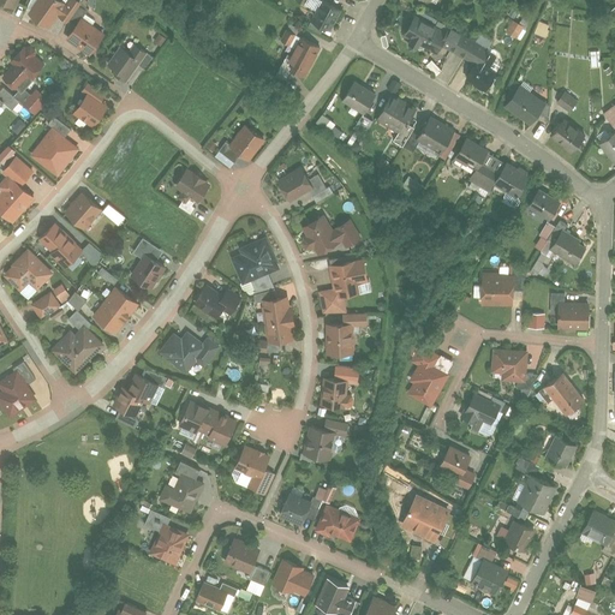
[(37,0),(28,13),(48,29),(61,12),(63,13),(60,17),(67,22),(83,1),(81,0),(71,0),(67,6),(66,5),(67,4),(61,0),(37,0)]
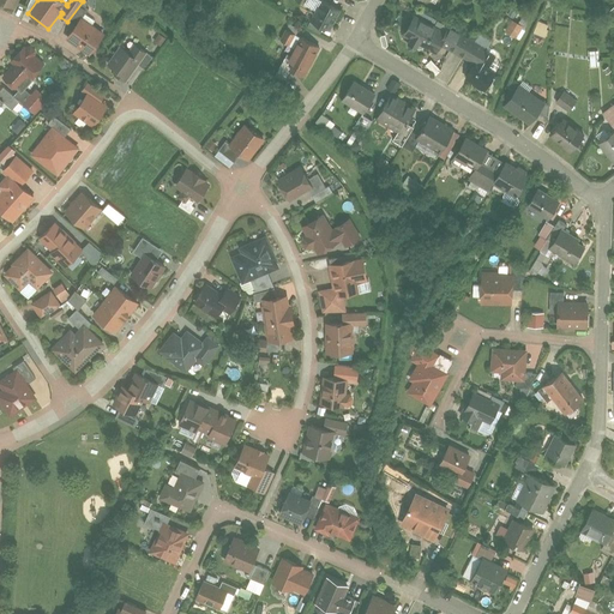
[(331,29),(343,8),(327,0),(318,0),(317,2),(317,4),(318,5),(311,18),(313,18),(325,25),(331,29)]
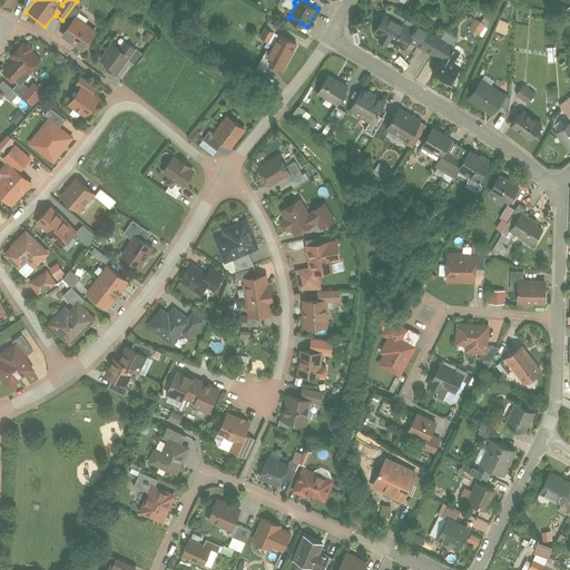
[(405,23),(384,12),(375,30),(382,33),(379,39),(379,42),(384,46),(387,45),(391,39),(396,41),(399,39),(403,29),(405,23)]
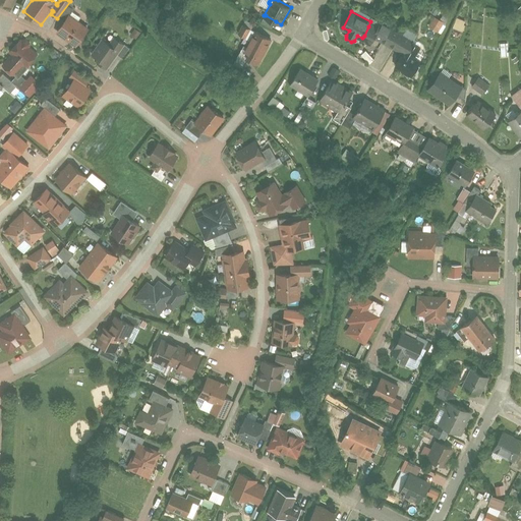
[(70,13),(56,33),(76,48),(91,29),(70,13)]
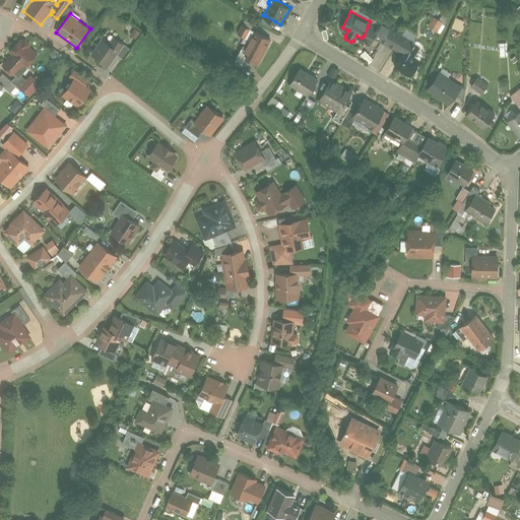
[(272,27),(275,21),(265,15),(261,21),(272,27)]
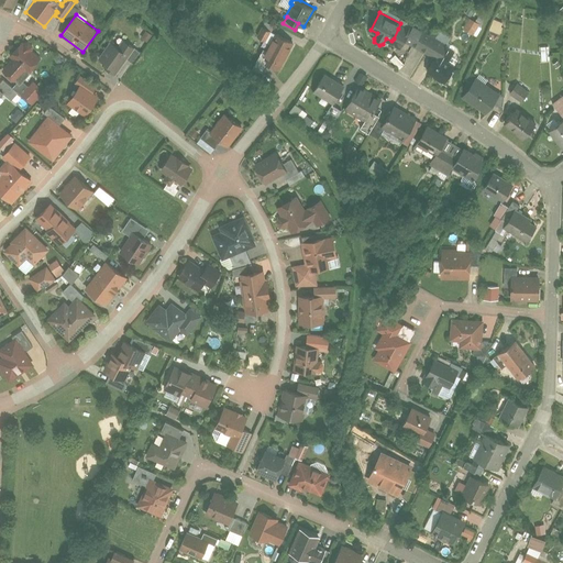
[(481,24),(470,18),(463,29),(475,35),(481,24)]
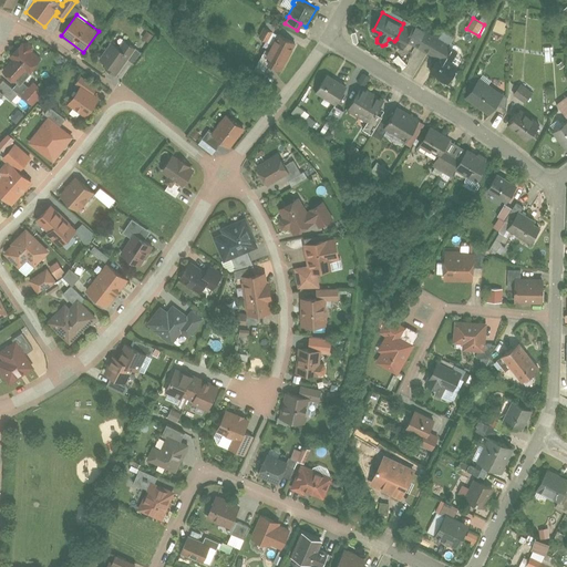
[(507,23),(498,19),(493,32),(503,37),(507,28),(505,27),(507,23)]
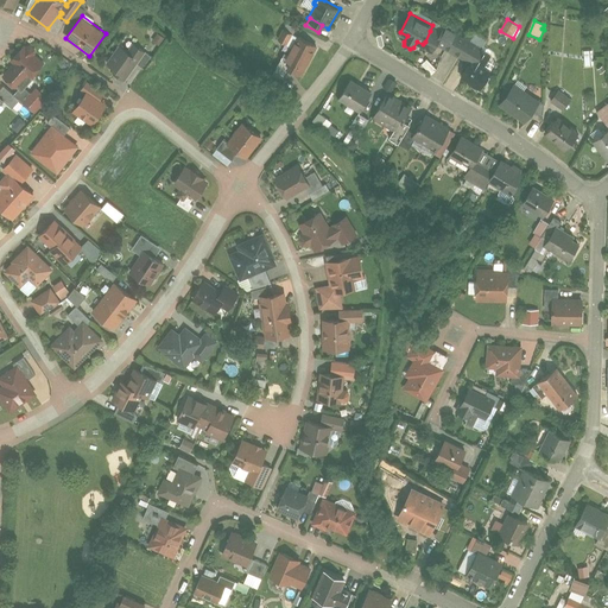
[(438,36),(441,37),(437,43),(469,62),(474,64),(476,65),(486,50),(472,42),(444,26),(438,36)]
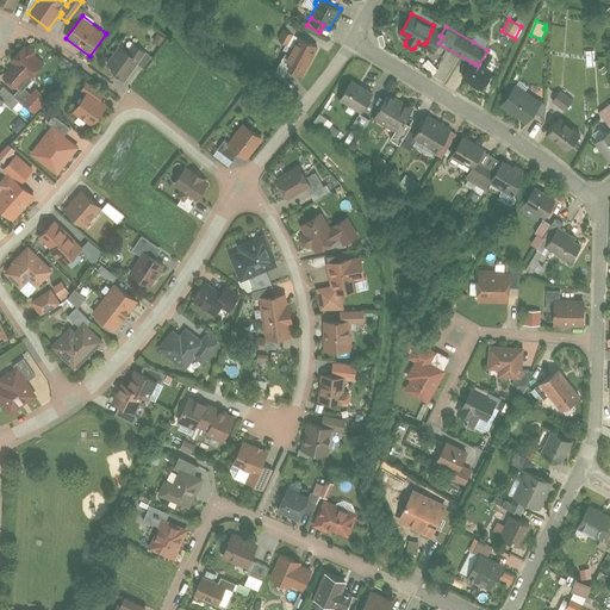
[(279,38),(288,43),(294,33),(285,27),(279,38)]
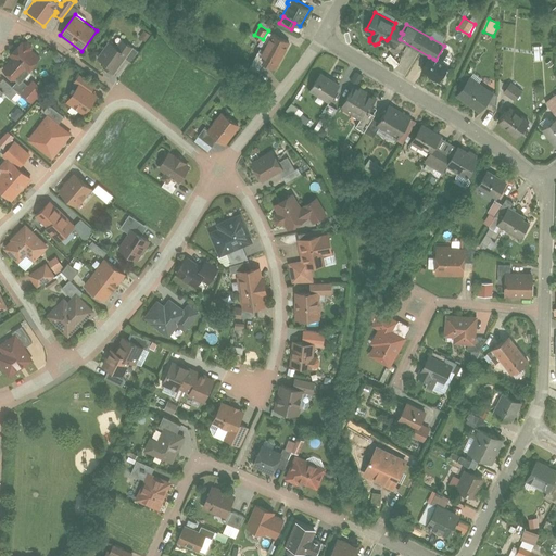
[(393,47),(395,45),(396,46),(400,39),(403,34),(401,33),(393,28),(389,38),(389,41),(389,45),(393,47)]
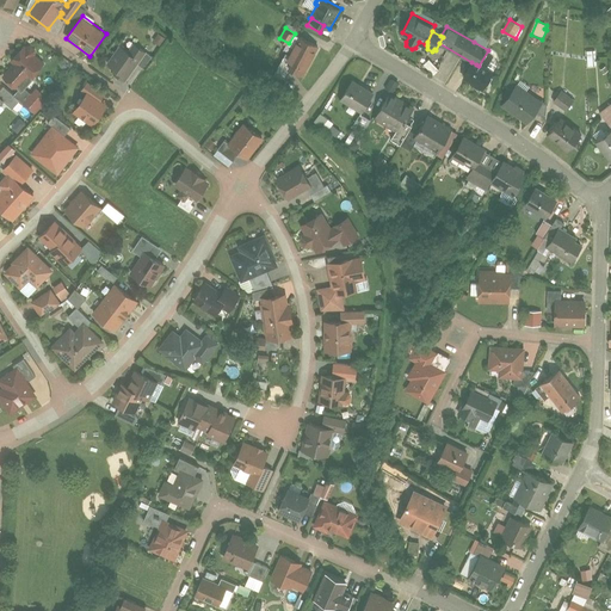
[(480,31),(474,42),(488,50),(491,47),(487,44),(491,37),(480,31)]
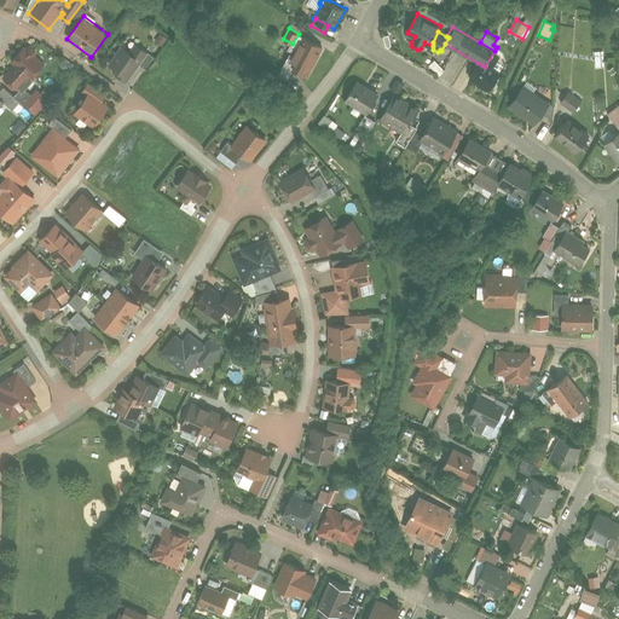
[(291,45),(296,48),(304,36),(299,34),(293,44),(291,45)]
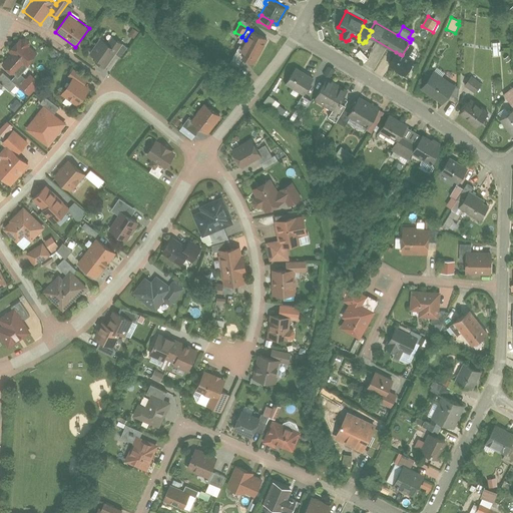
[(269,37),(252,29),(251,30),(245,40),(240,49),(244,51),(242,56),(254,62),(269,37)]
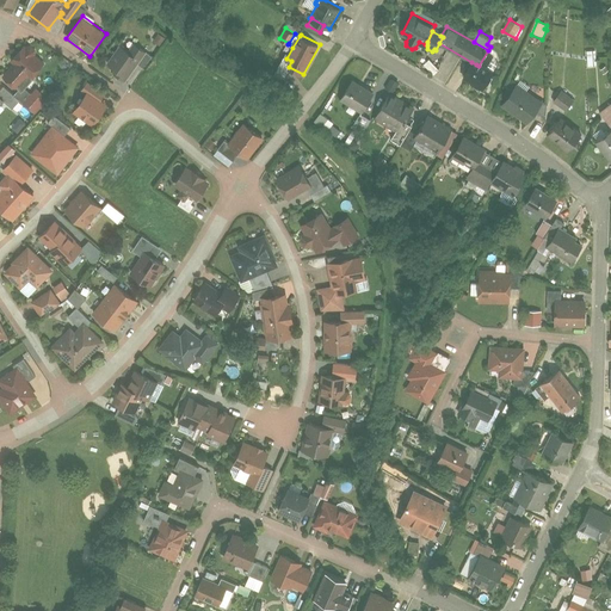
[(141,48),(134,43),(130,49),(136,54),(141,48)]
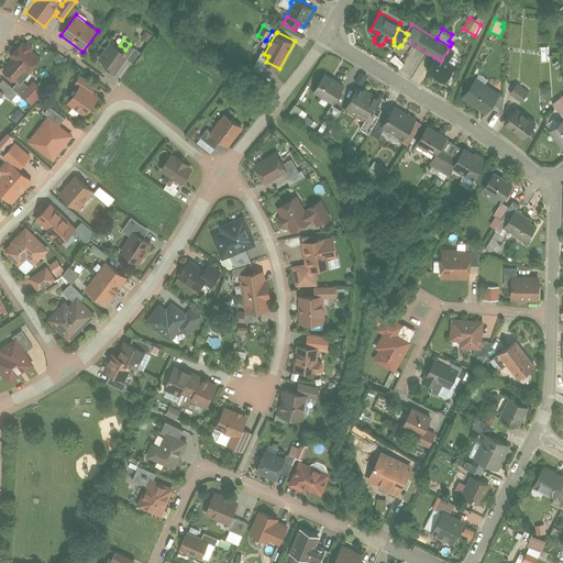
[(111,42),(98,59),(106,65),(103,68),(110,73),(112,69),(116,72),(128,54),(111,42)]
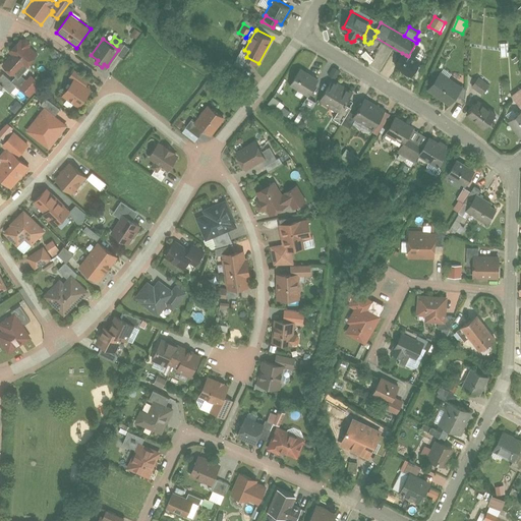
[(38,56),(18,40),(9,52),(11,54),(2,66),(13,76),(23,64),(29,68),(38,56)]
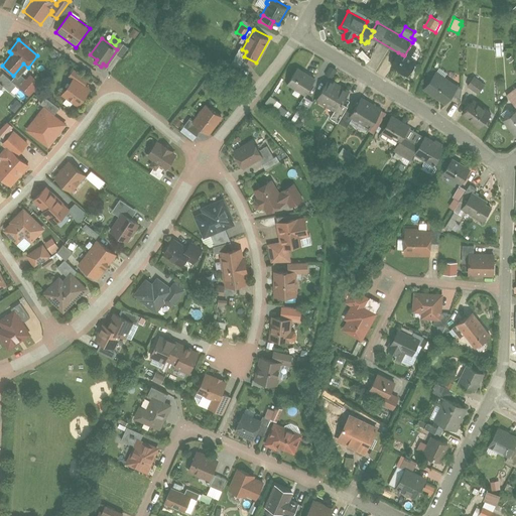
[(414,65),(401,56),(402,54),(398,52),(397,54),(390,67),(407,77),(414,65)]
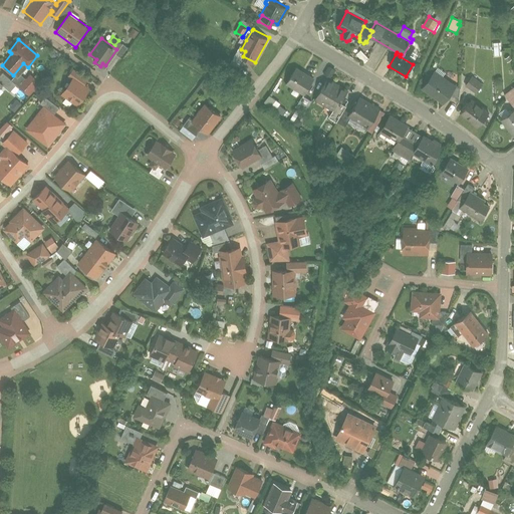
[(297,66),(285,83),(303,95),(304,93),(314,77),(297,66)]
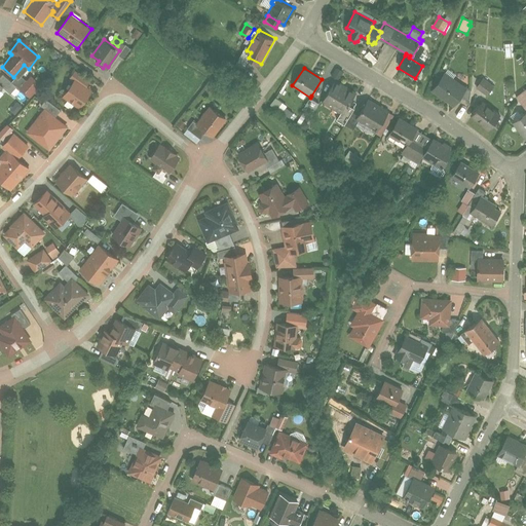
[(445,72),(454,78),(456,74),(448,68),(445,72)]
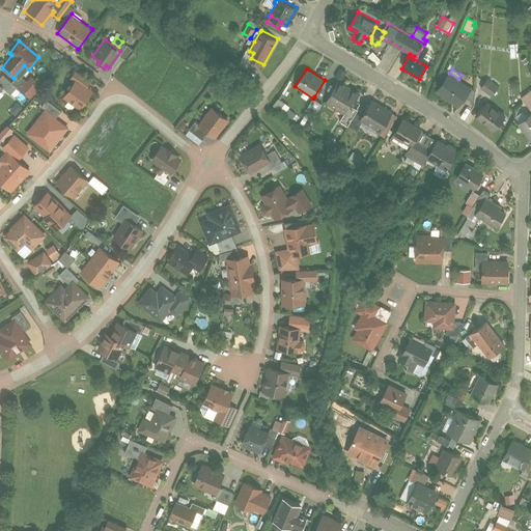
[(77,80),(88,88),(91,83),(76,72),(71,79),(75,82),(77,80)]
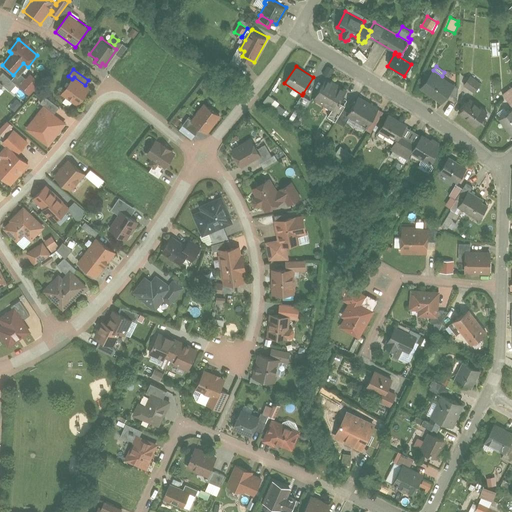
[(433,70),(421,87),(442,103),(455,85),(442,76),(433,70)]
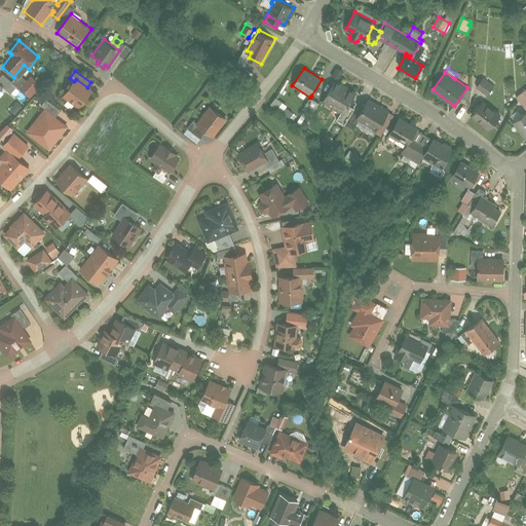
[(27,81),(20,89),(29,98),(42,84),(33,75),(27,81)]
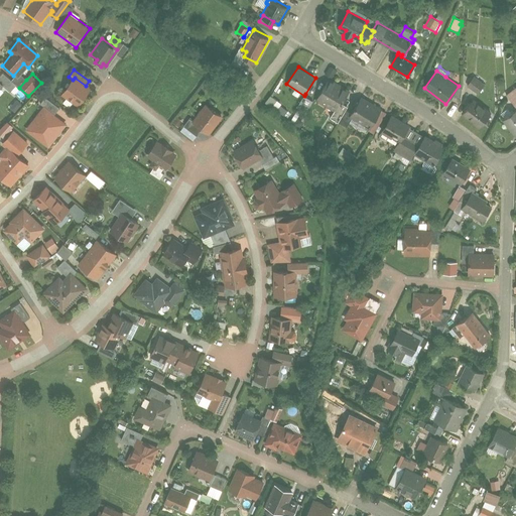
[(475,76),(468,86),(478,94),(485,85),(475,76)]
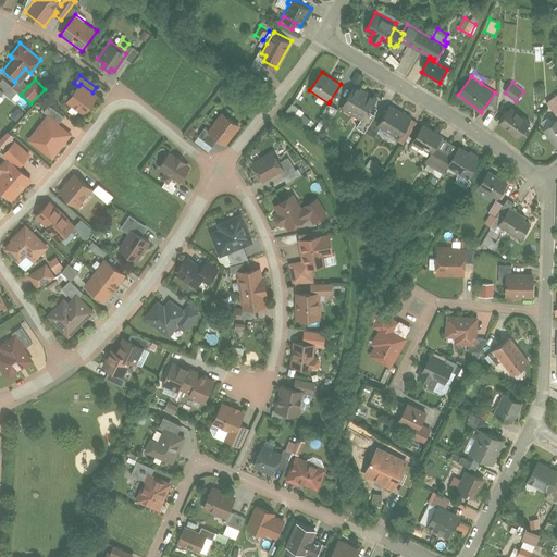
[(17,91),(21,95),(28,86),(24,83),(22,85),(23,85),(17,91)]
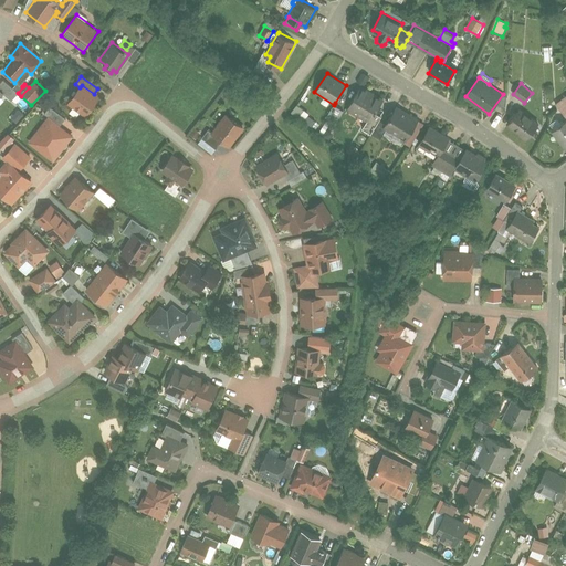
[(80,87),(67,104),(73,108),(81,114),(86,117),(100,98),(94,94),(82,85),(80,87)]
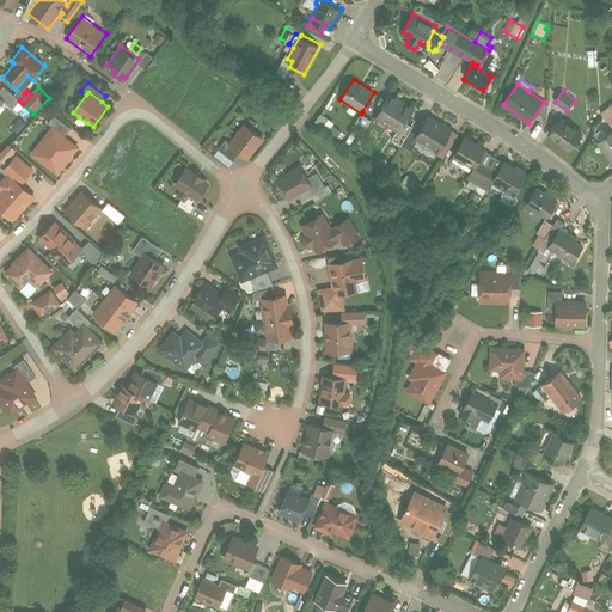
[(391,92),(375,116),(401,132),(416,106),(391,92)]
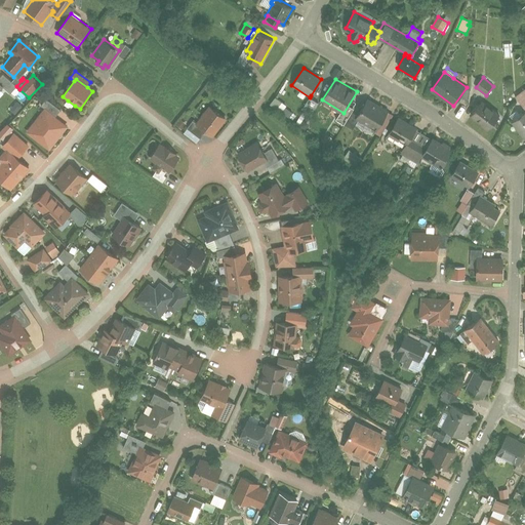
[(211,83),(206,88),(212,93),(216,88),(211,83)]
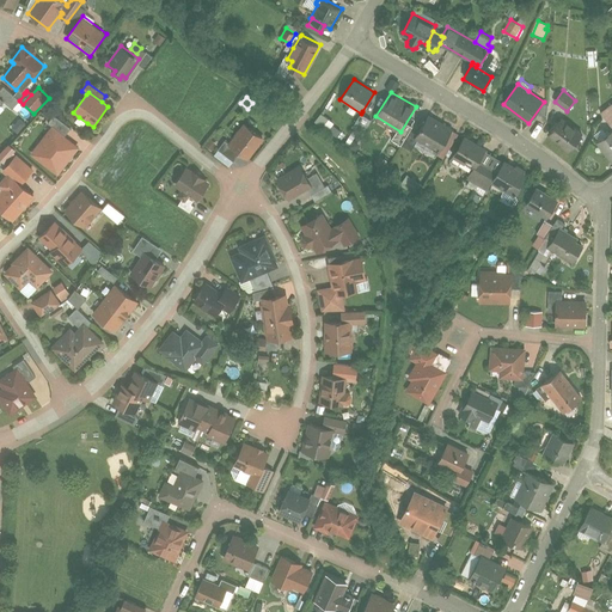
[(611,103),(601,110),(611,128),(611,127),(611,103)]
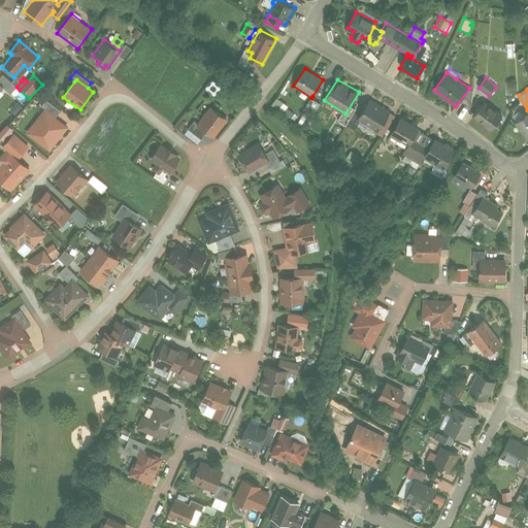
[(318,100),(312,96),(311,98),(305,106),(311,109),(318,100)]
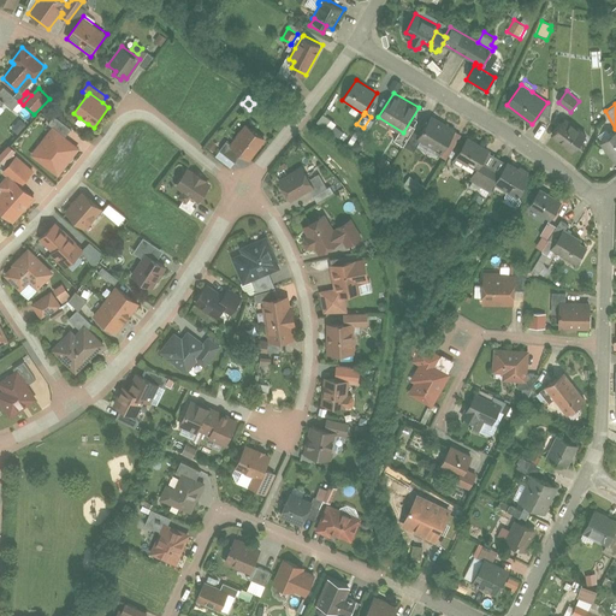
[(341,137),(347,130),(324,113),(318,120),(341,137)]
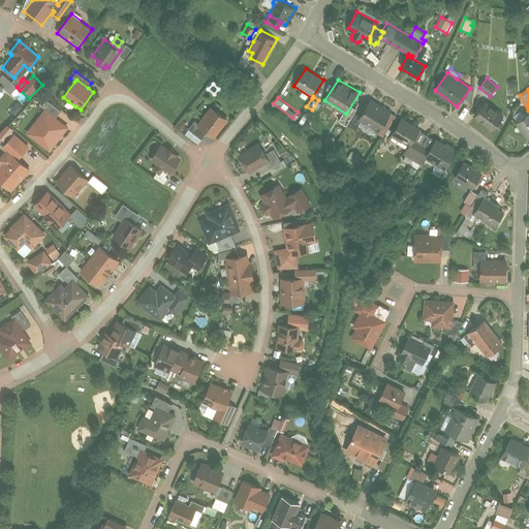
[(45,109),(56,118),(62,111),(47,99),(40,106),(44,110),(45,109)]
